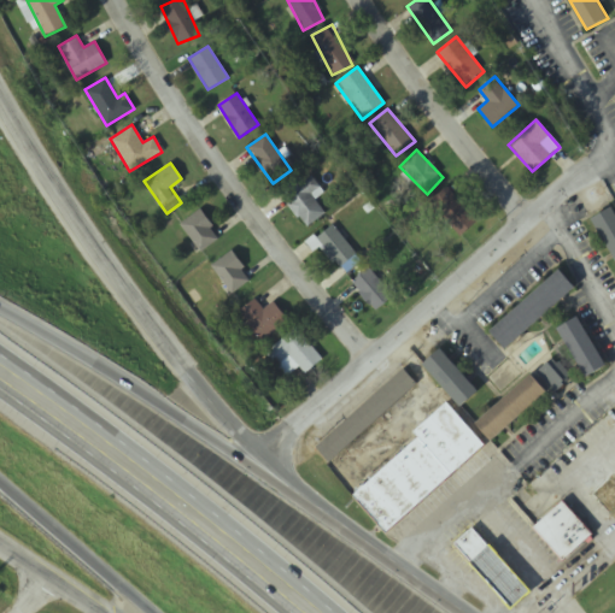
[(280,192),(305,227),(324,212),(312,196),(320,192),(306,172),(280,192)]
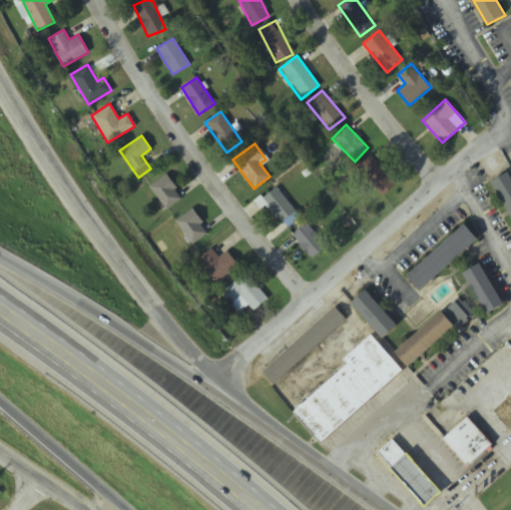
[(382,195),(397,182),(372,154),(357,167),(382,195)]
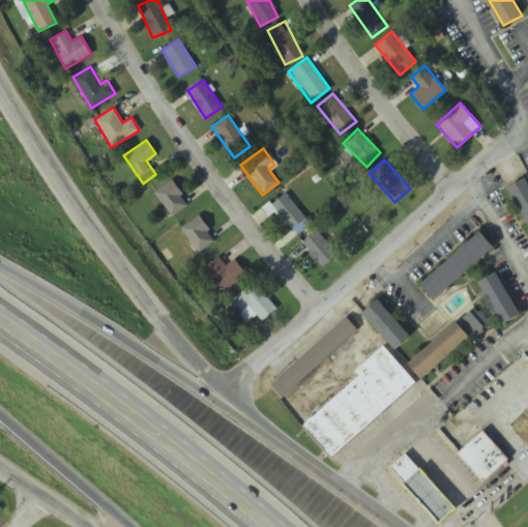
[(507,187),(527,222),(527,181),(525,177),(507,187)]
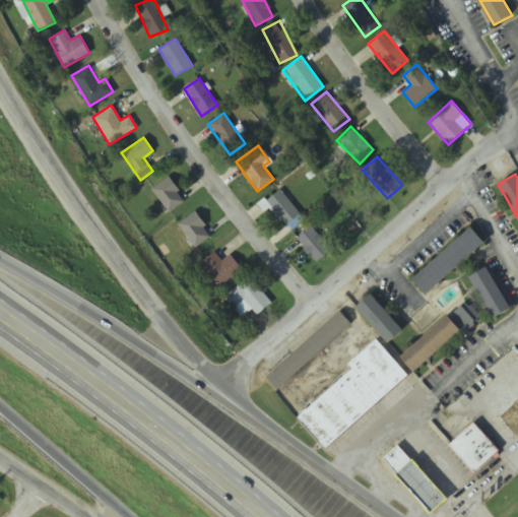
[(185,198),(167,176),(150,188),(169,211),(185,198)]
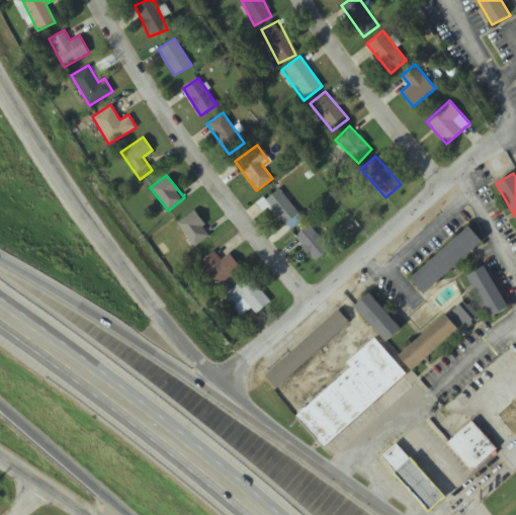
[(266,205),(271,203),(280,223),(296,215),(281,186),(261,196),(266,205)]
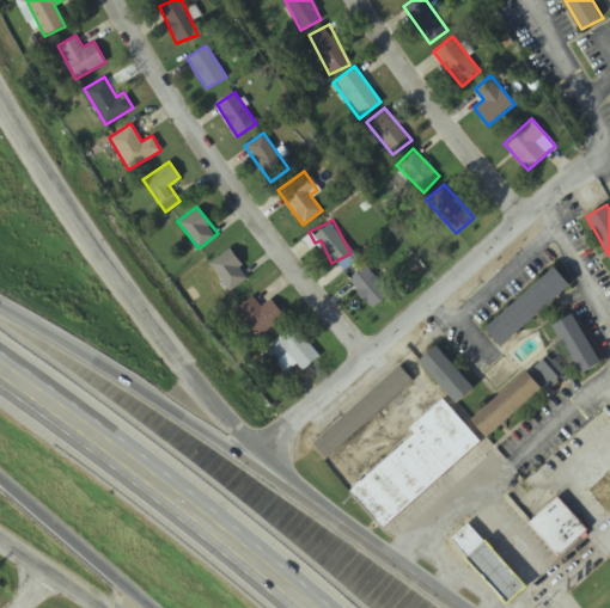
[(250,272),(229,246),(208,262),(230,289),(250,272)]
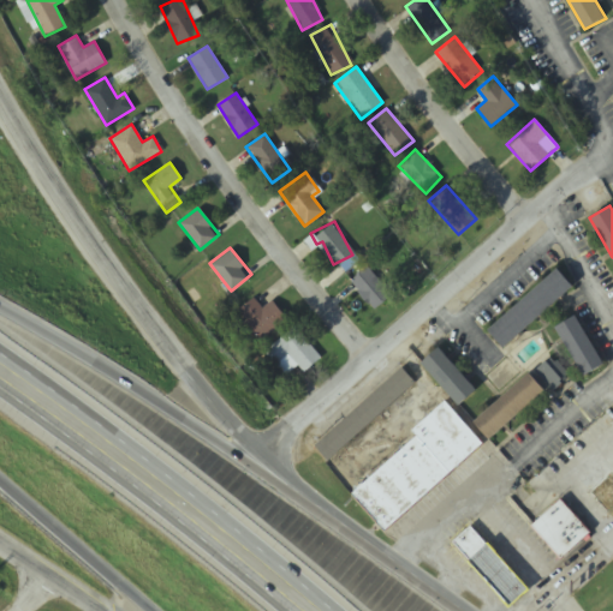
[(391,293),(365,265),(349,280),(374,307),(391,293)]
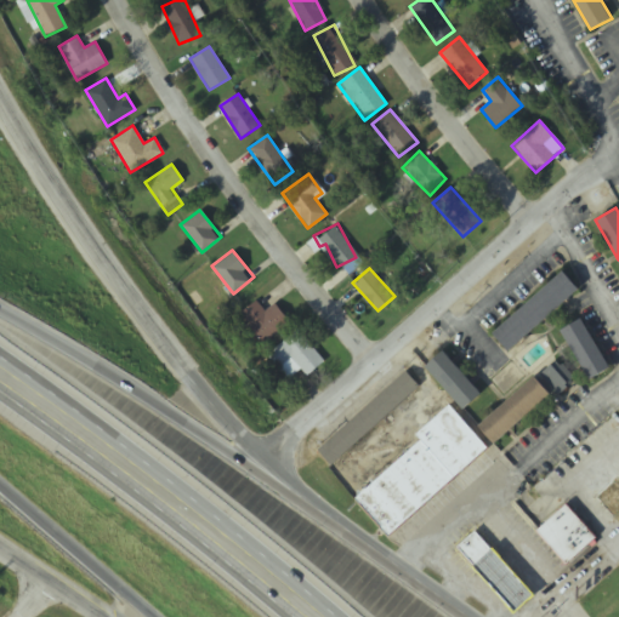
[(579,287),(563,269),(493,330),(509,348),(579,287)]
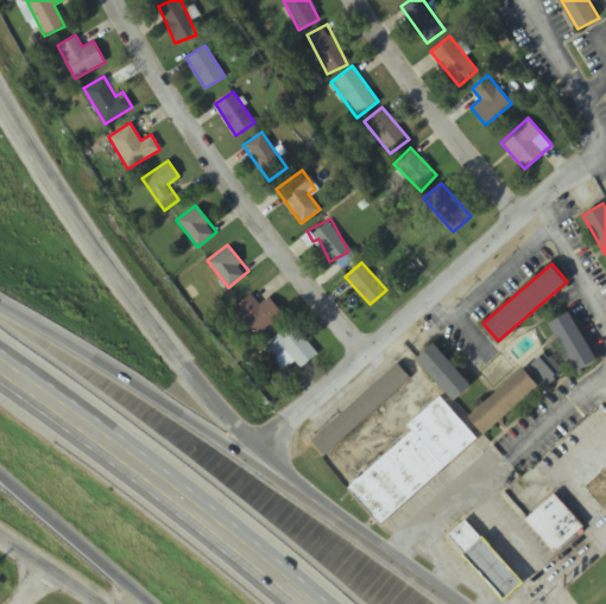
[(284,312),(267,296),(259,303),(250,292),(234,306),(262,335),(284,312)]
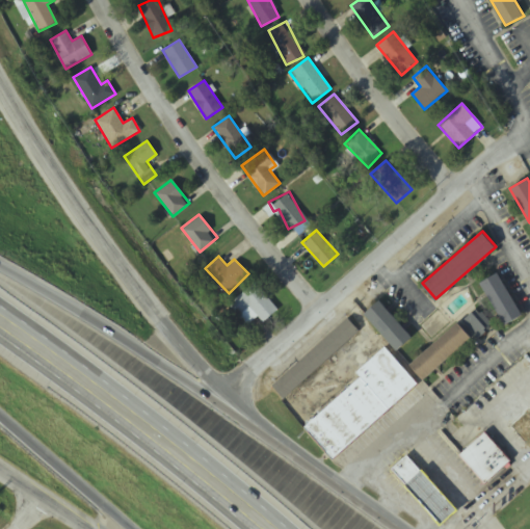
[(481,281),(504,322),(522,313),(499,271),(481,281)]
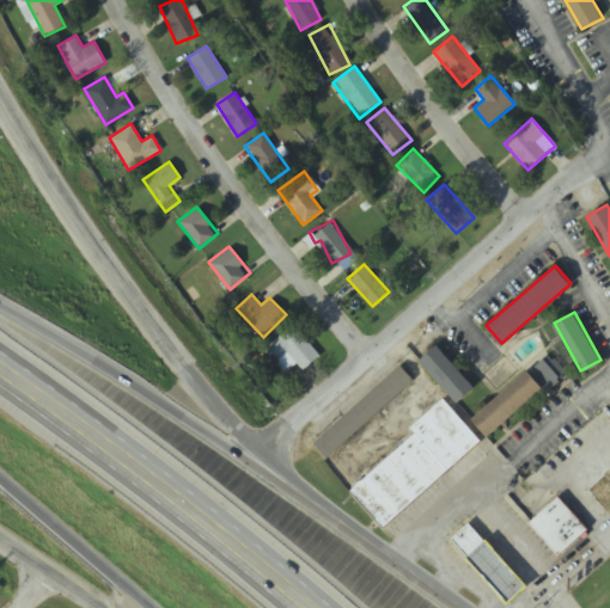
[(294,360),(299,368),(317,356),(297,324),(264,344),(280,369),(294,360)]
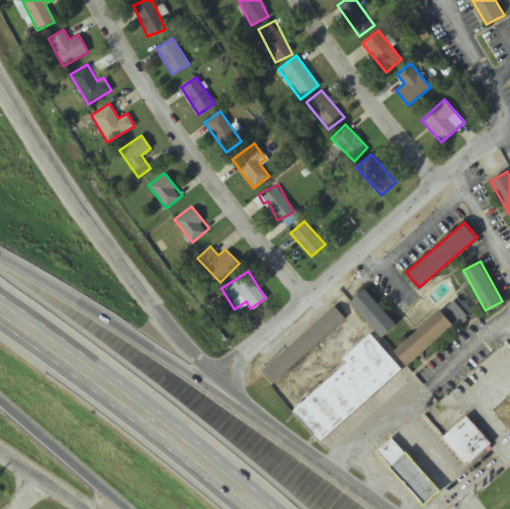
[(396,323),(366,287),(351,300),(381,335),(396,323)]
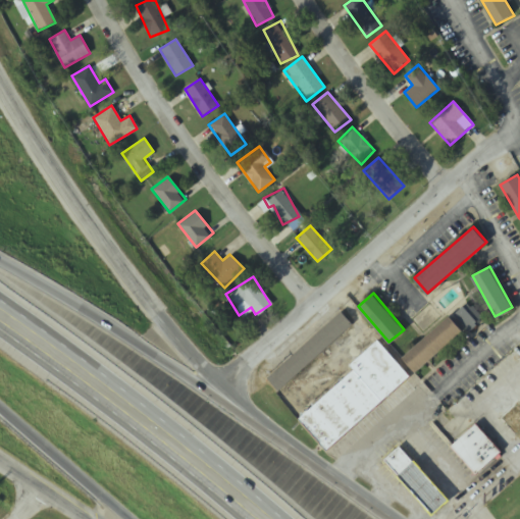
[(481,320),(470,301),(455,310),(465,329),(481,320)]
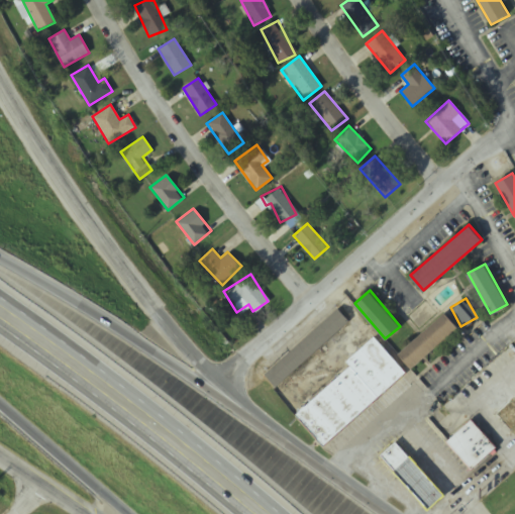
[(276,386),(348,320),(337,308),(265,373),(276,386)]
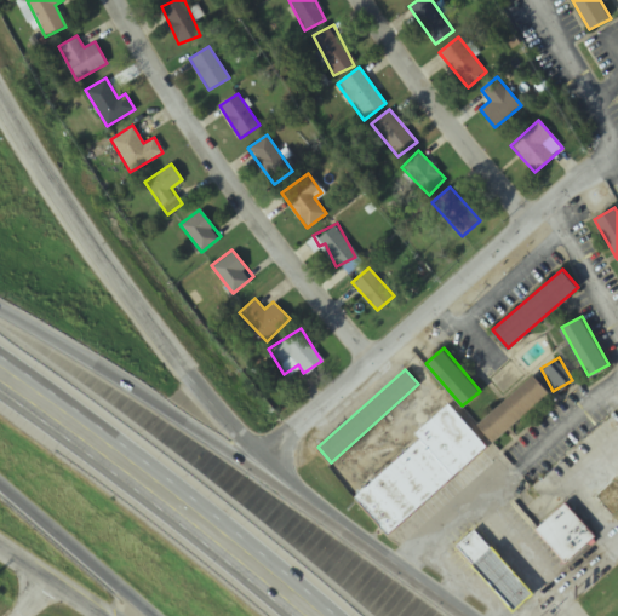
[(550,392),(536,374),(478,422),(493,441),(550,392)]
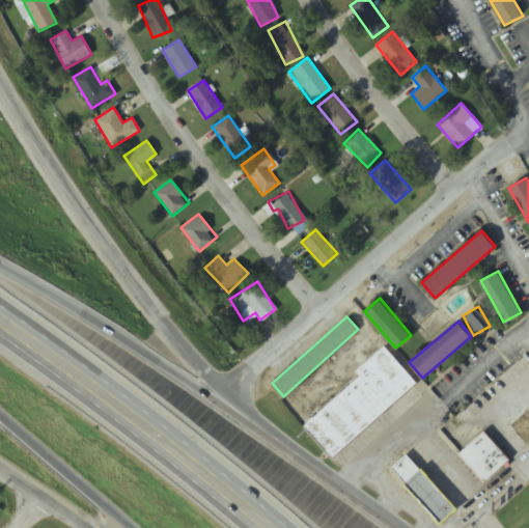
[(360,377),(303,424),(330,456),(416,384),(384,345),(355,370),(360,377)]
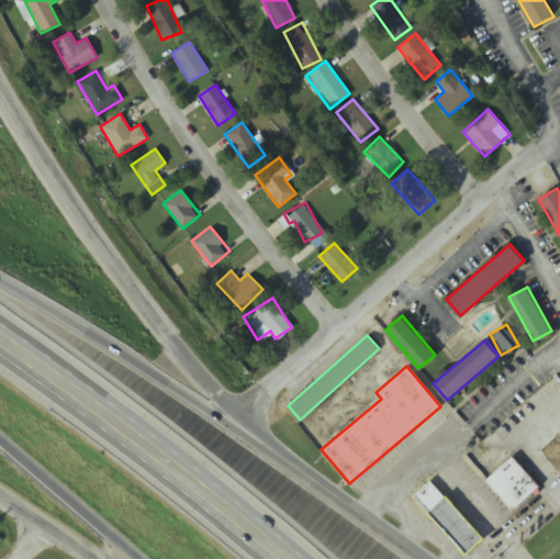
[(530,438),(557,471),(559,469),(559,431),(551,421),(530,438)]
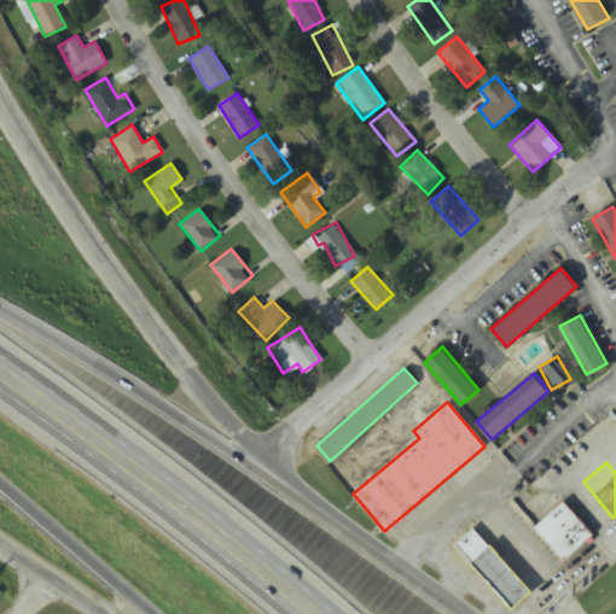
[(564,559),(592,531),(562,500),(533,528),(564,559)]
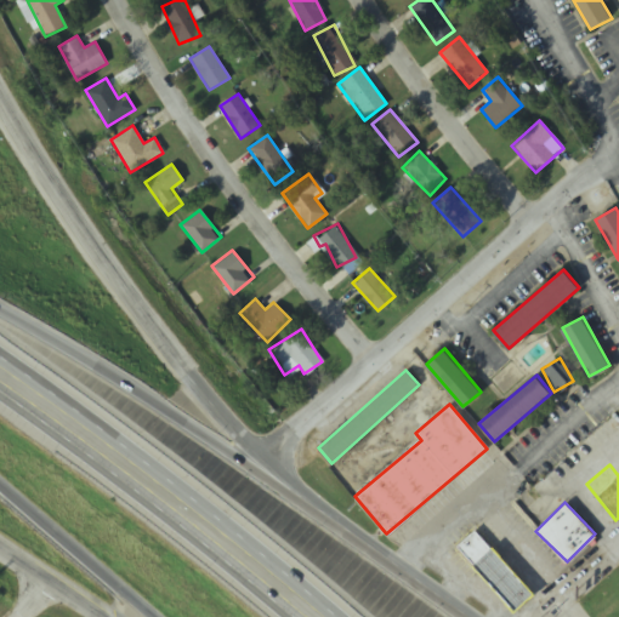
[(528,587),(476,529),(458,546),(509,604),(528,587)]
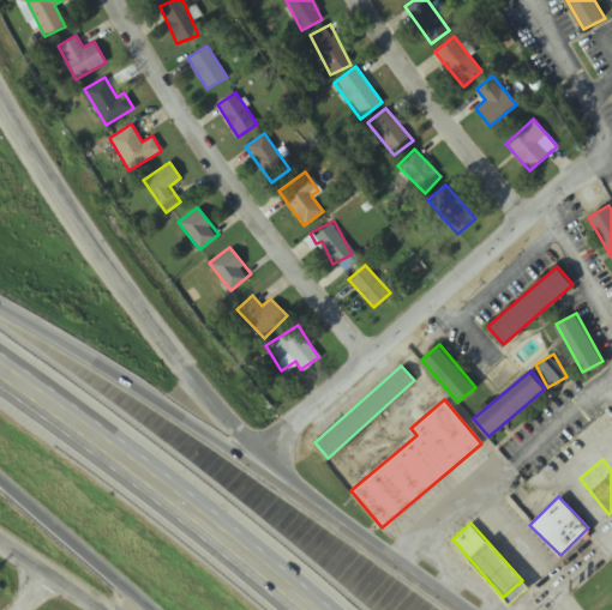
All buildings are outlined.
